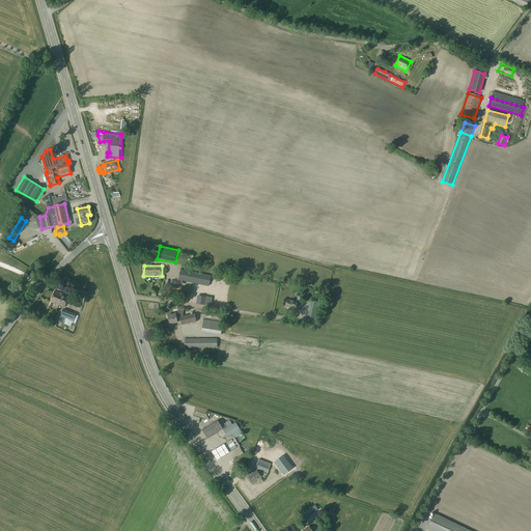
[(180,270),(178,280),(180,281),(180,279),(210,285),(212,276),(180,270)]
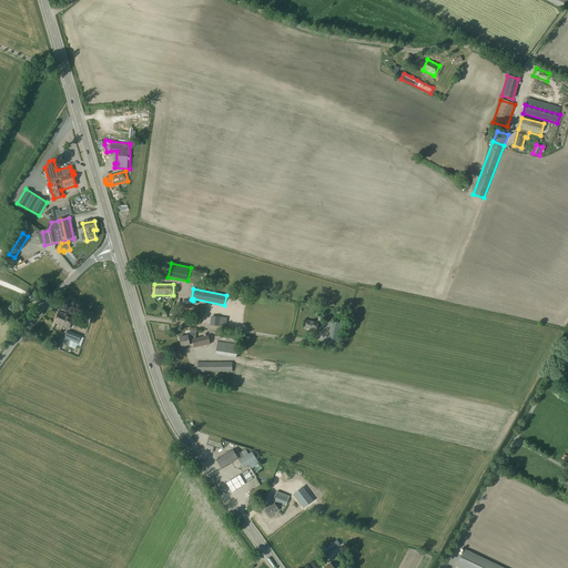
[(179,305),(178,312),(182,312),(182,314),(185,314),(185,313),(204,315),(205,308),(179,305)]
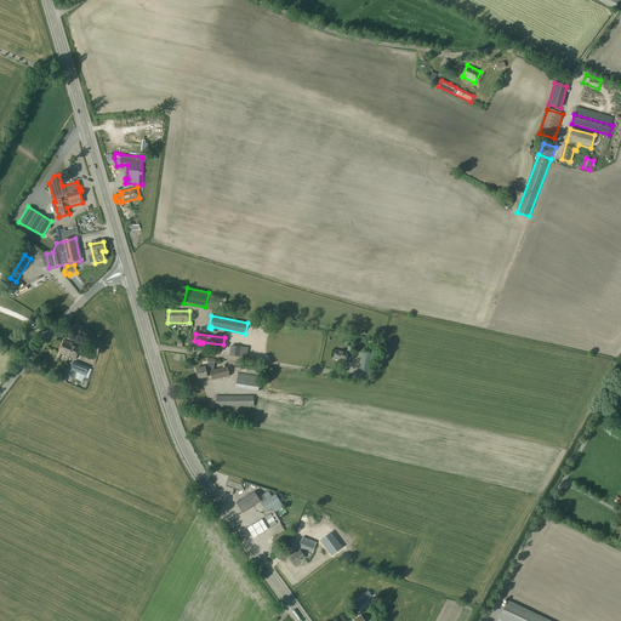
[(64,341),(60,354),(77,359),(80,347),(64,341)]
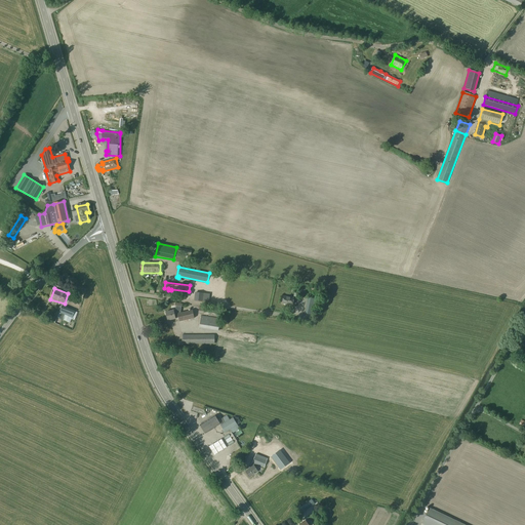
[(209,293),(195,291),(194,299),(208,301),(209,293)]
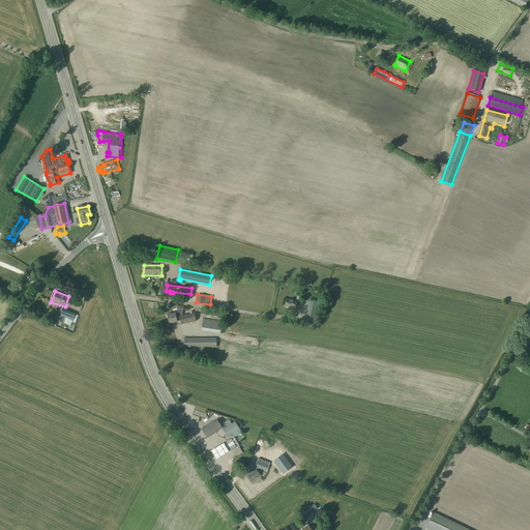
[(313,299),(308,317),(316,319),(318,307),(319,308),(321,301),(313,299)]
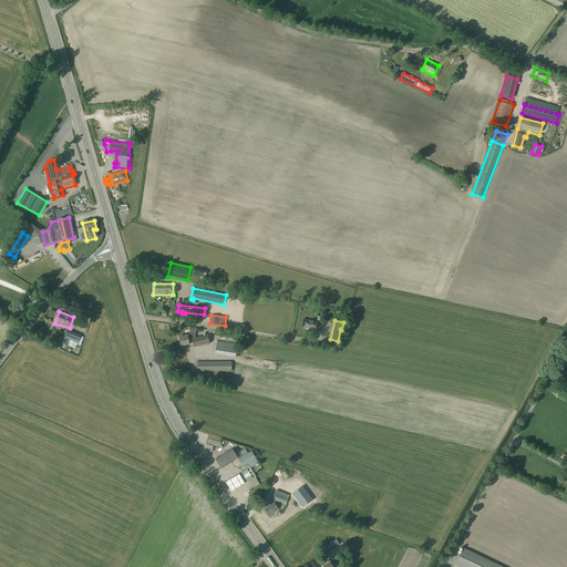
[(307,321),(306,329),(317,330),(318,322),(307,321)]
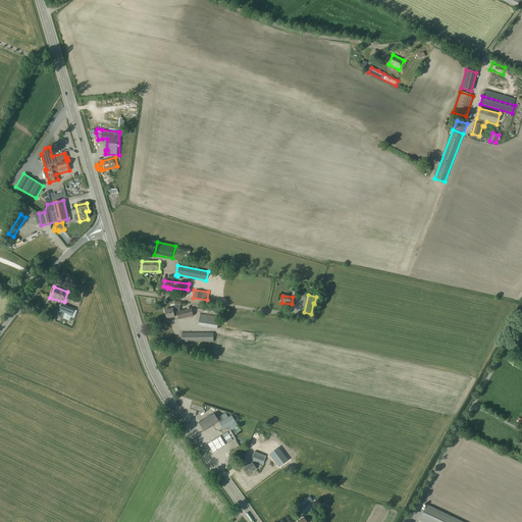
[(170,309),(168,302),(160,304),(162,310),(170,309)]
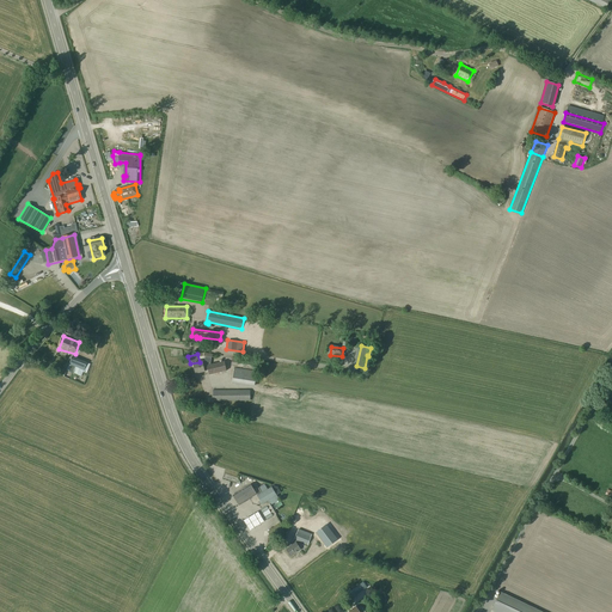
[(203,362),(195,363),(196,373),(206,372),(209,371),(210,375),(227,371),(225,362),(212,365),(213,355),(206,354),(206,357),(207,357),(206,365),(204,365),(203,362)]
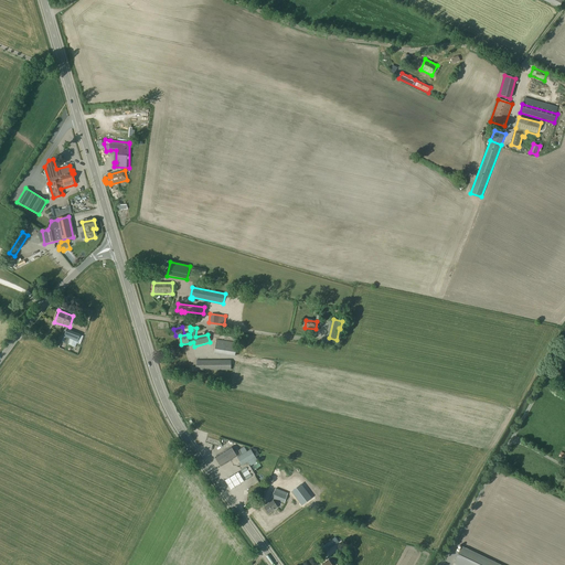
[(66,329),(62,342),(72,347),(73,344),(75,345),(77,347),(78,345),(77,344),(81,345),(85,336),(81,334),(66,329)]
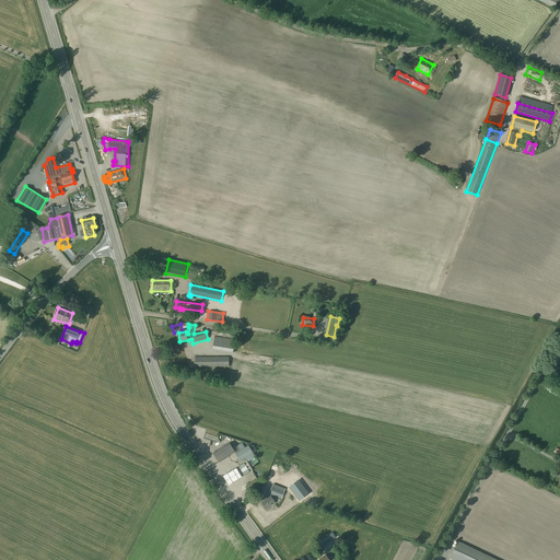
[(216,328),(214,336),(238,340),(240,333),(216,328)]
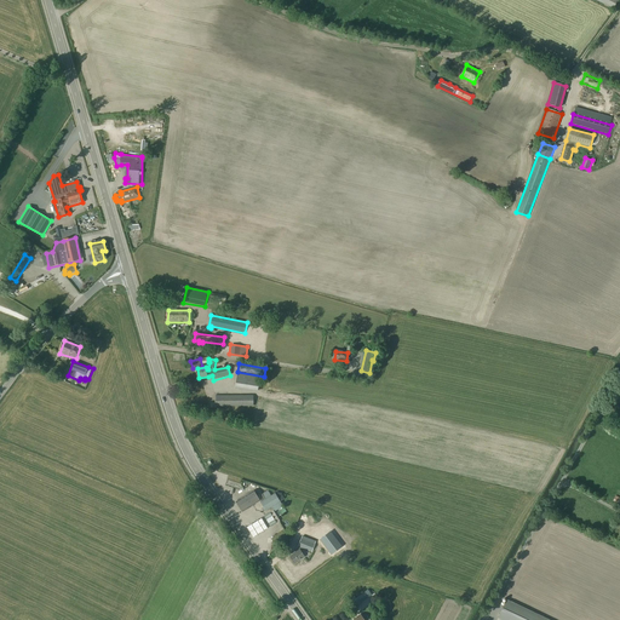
[(239,373),(236,388),(242,389),(244,382),(260,384),(260,377),(239,373)]
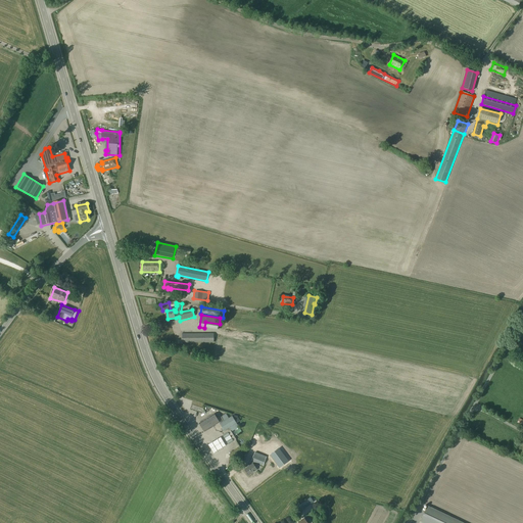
[(182,334),(182,343),(215,343),(214,334),(182,334)]
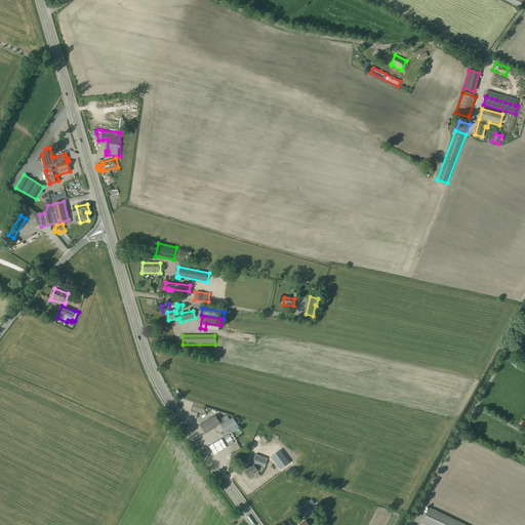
[(215,416),(200,426),(205,434),(220,425),(225,433),(224,434),(225,437),(230,446),(237,442),(232,434),(240,430),(233,418),(230,420),(227,415),(221,418),(220,418),(217,420),(215,416)]
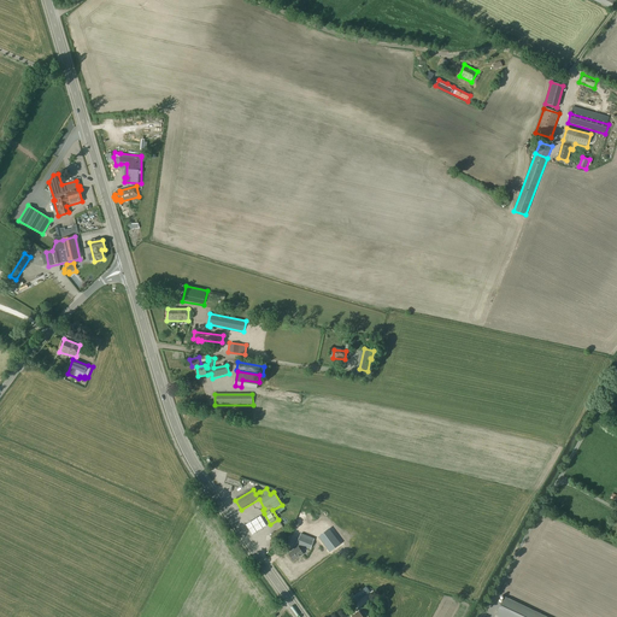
[(259,516),(246,524),(252,534),(265,527),(259,516)]
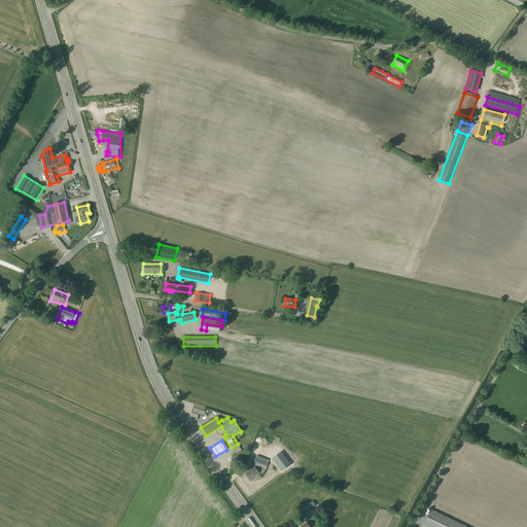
[(280,453),(272,459),(281,471),(289,465),(280,453)]
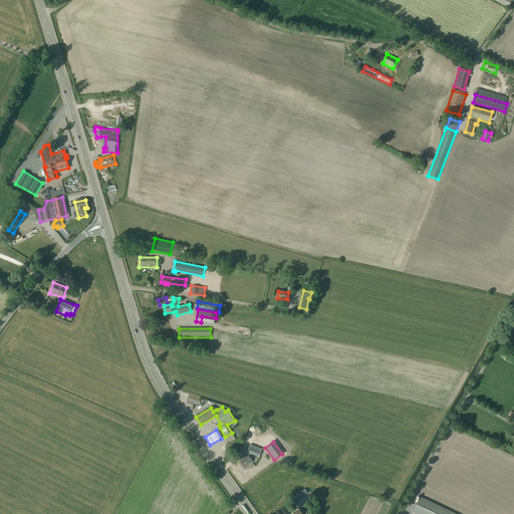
[(252,443),(247,454),(258,459),(260,454),(264,456),(266,452),(259,449),(260,447),(252,443)]
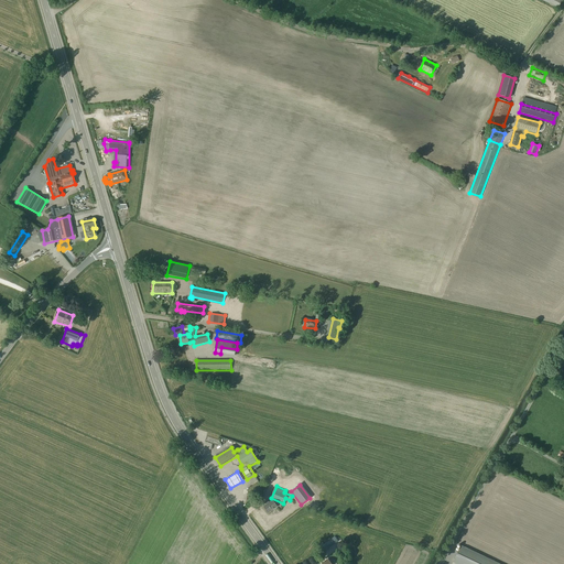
[(274,500),(263,508),(269,516),(280,508),(274,500)]
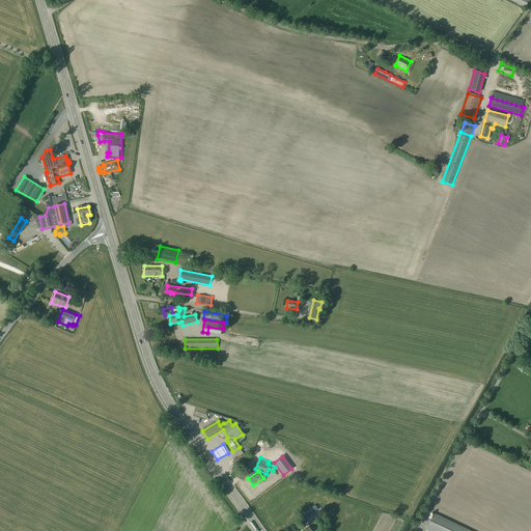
[(302,514),(301,515),(304,521),(318,510),(315,506),(305,513),(303,511),(301,513),(302,514)]
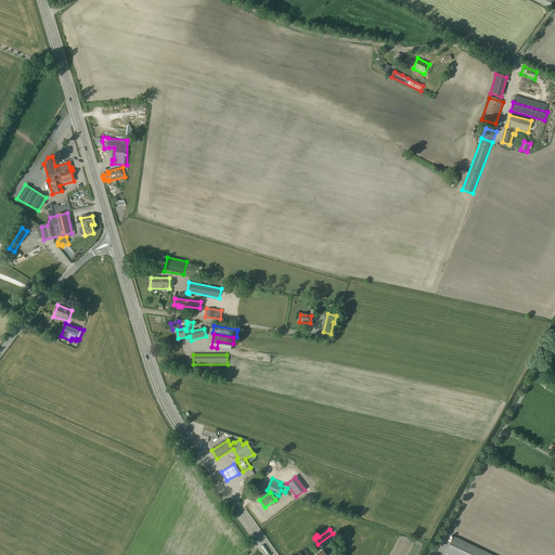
[(490,554),(453,537),(446,553),(449,554),(490,554)]
